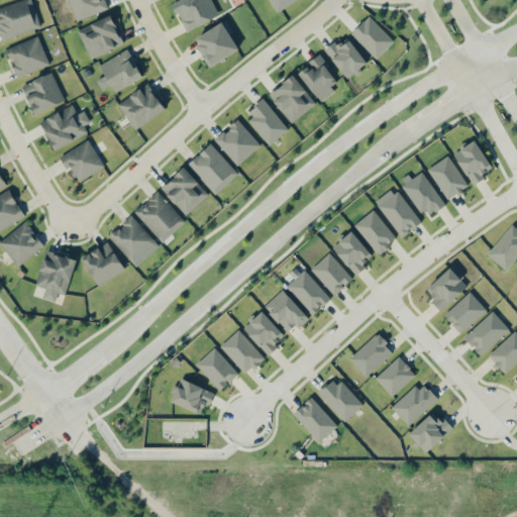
[(0,35),(1,39),(37,28),(28,0),(20,0),(0,6),(0,35)]
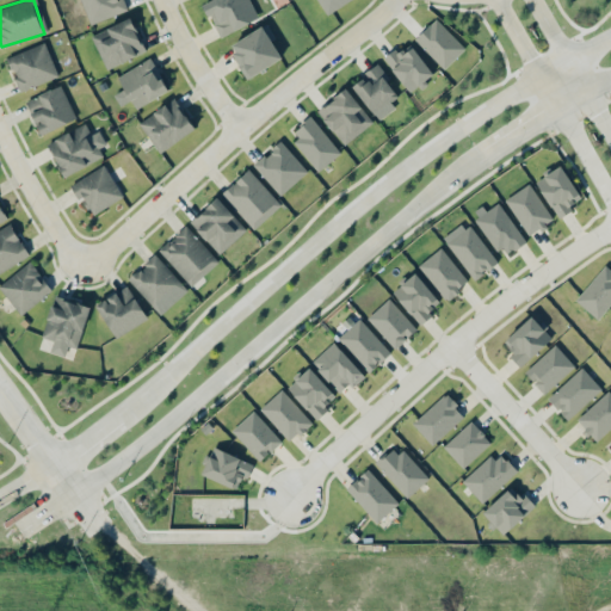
[(128,10),(123,0),(81,0),(90,24),(128,10)]
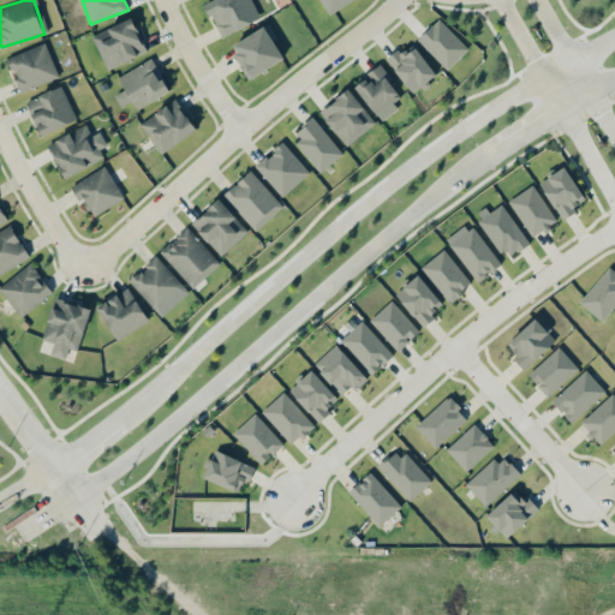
[(261,19),(251,0),(210,0),(204,4),(221,37),(261,19)]
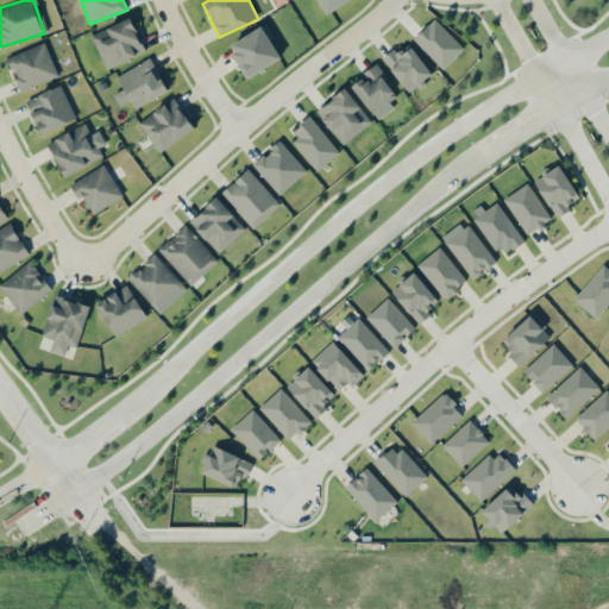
[(349,0),(316,0),(327,16),(349,0)]
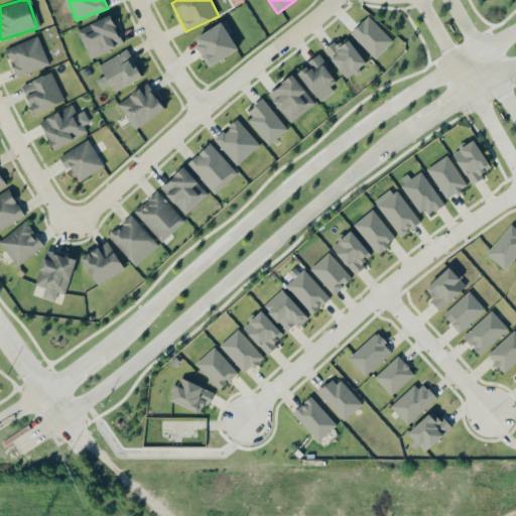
[(123,43),(111,15),(77,29),(90,58),(123,43)]
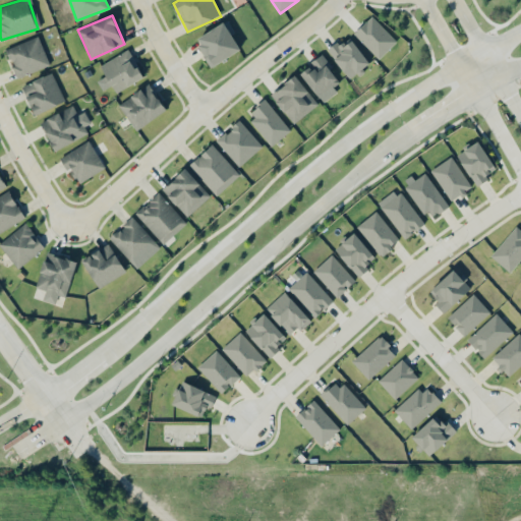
[(380,58),(397,41),(371,16),(354,34),(380,58)]
